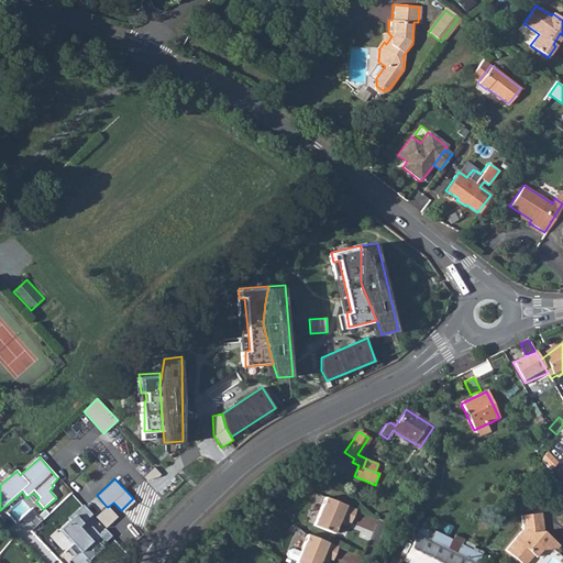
[(324,497),(312,525),(333,533),(339,519),(349,523),(354,510),(324,497)]
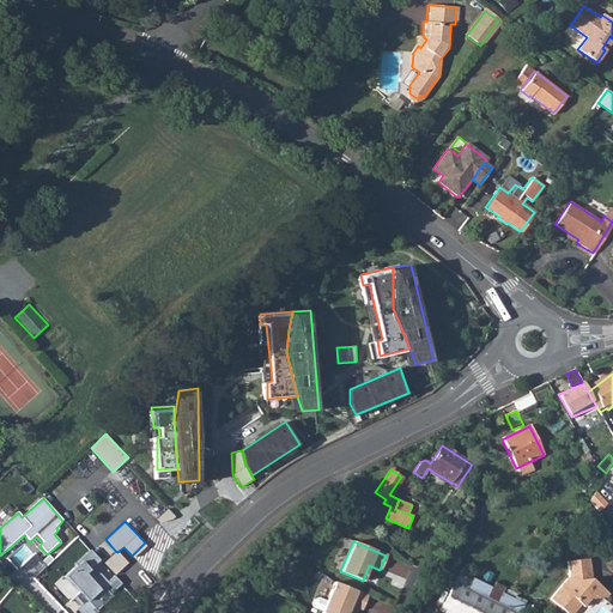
[(90,550),(62,577),(97,612),(110,599),(85,575),(99,560),(90,550)]
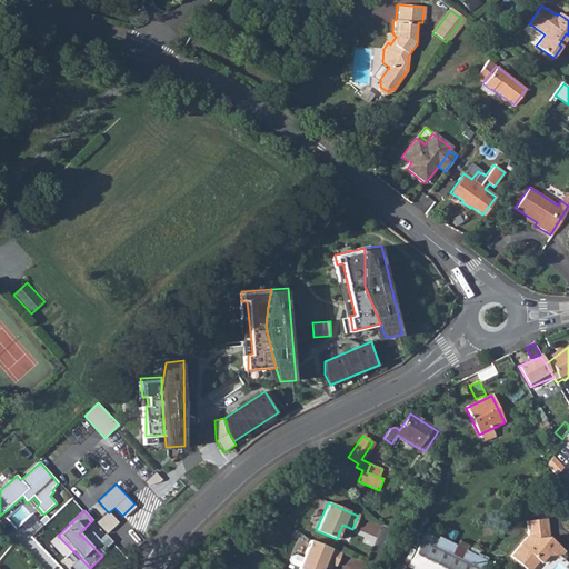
[(119,522),(110,511),(109,512),(107,511),(97,521),(107,533),(119,522)]
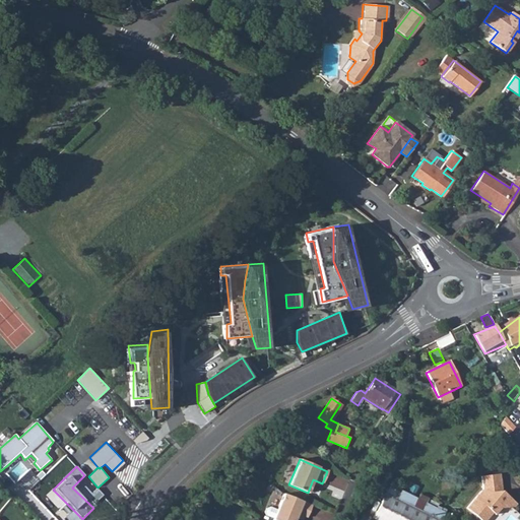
[(482,489),(470,504),(486,519),(493,513),(496,515),(502,508),(503,509),(513,508),(516,504),(502,492),(501,475),(481,477),(482,489)]
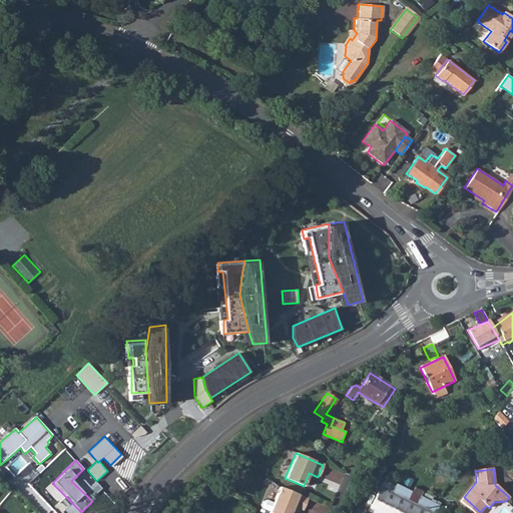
[(386,476),(381,487),(392,492),(396,484),(397,482),(386,476)]
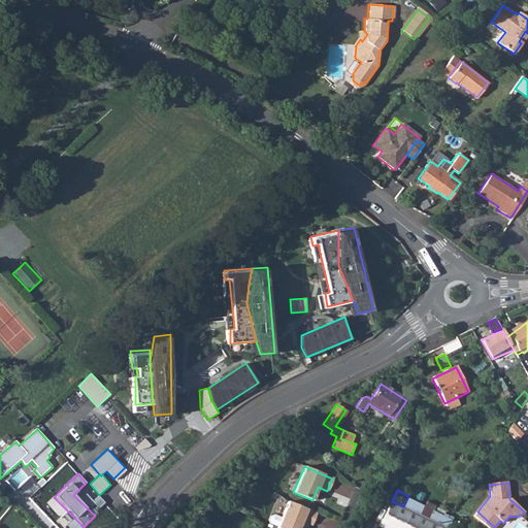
[(392,501),(380,526),(383,527),(438,527),(440,525),(444,517),(432,510),(435,506),(426,501),(424,506),(407,498),(403,506),(392,501)]
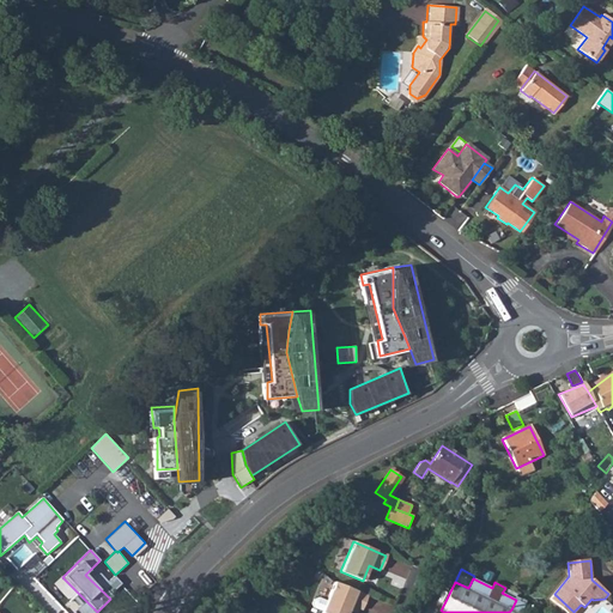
[(326,601),(321,611),(321,612),(322,612),(346,612),(351,605),(362,608),(366,595),(334,582),(333,582),(326,601)]
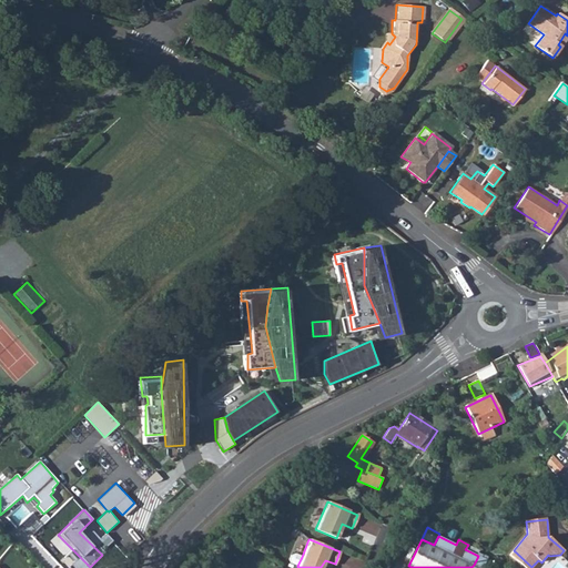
[(531,567),(514,550),(509,555),(525,567),(531,567)]
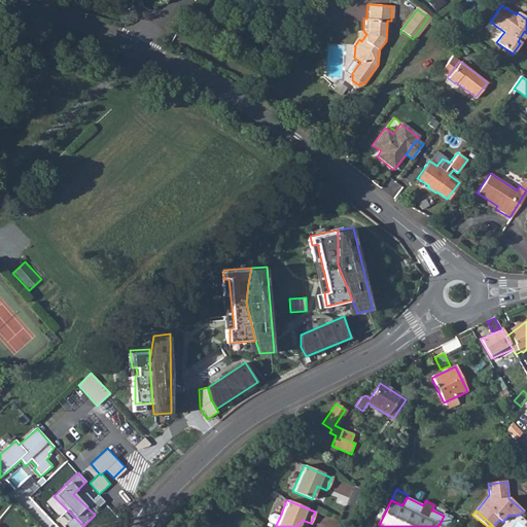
[(271,523),(276,525),(280,517),(274,514),(270,515),(269,519),(271,523)]
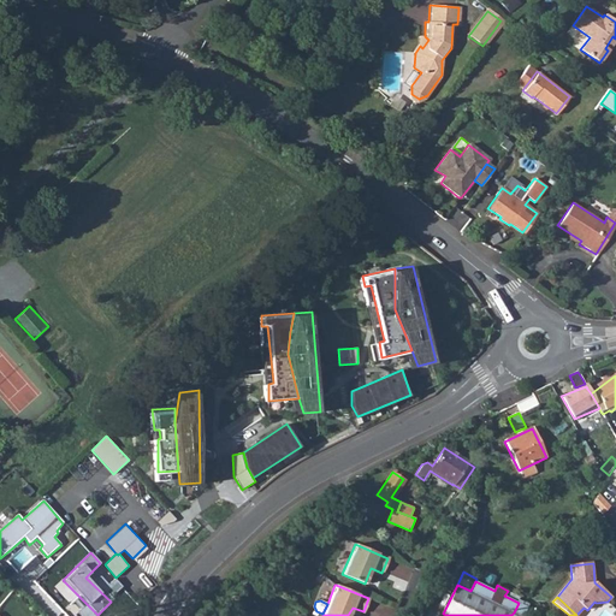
[(519,603),(514,612),(520,615),(526,615),(527,614),(529,608),(519,603)]
